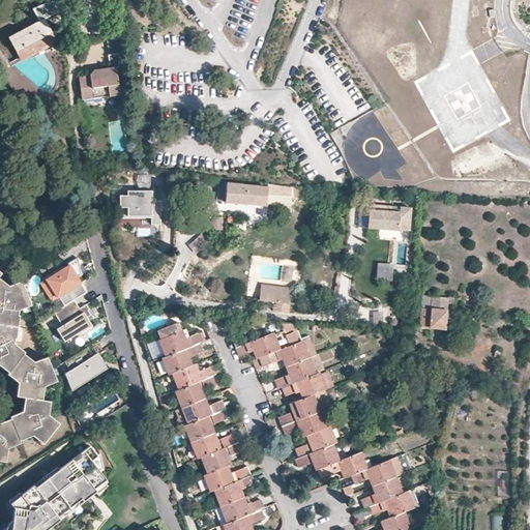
[(62,9),(57,0),(51,0),(33,9),(39,23),(9,37),(20,60),(55,41),(43,19),(62,9)]
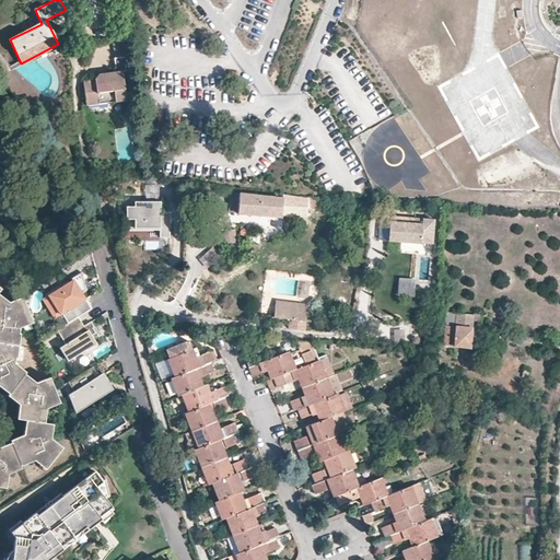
[(103,79),(100,76),(95,80),(83,81),(85,94),(86,105),(126,100),(121,72),(131,70),(129,57),(114,59),(115,73),(107,73),(107,79),(103,79)]
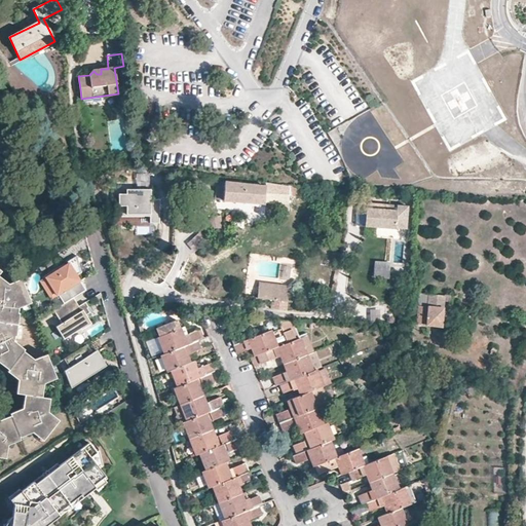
[(299,196),(300,186),(264,181),(264,183),(263,185),(224,181),(222,199),(236,201),(264,203),(265,192),(299,196)]
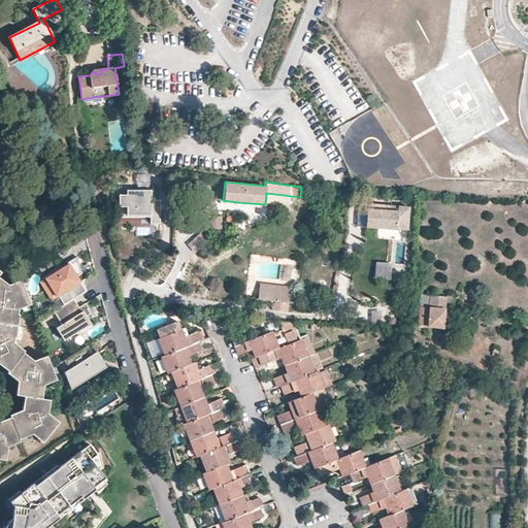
[(152,199),(152,189),(128,189),(128,193),(120,193),(120,204),(128,204),(128,212),(155,213),(155,221),(165,221),(165,199),(152,199)]
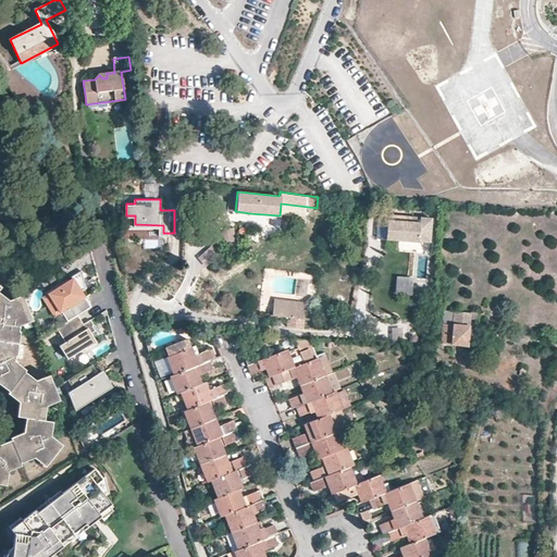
[(430,222),(391,218),(387,240),(426,245),(430,222)]
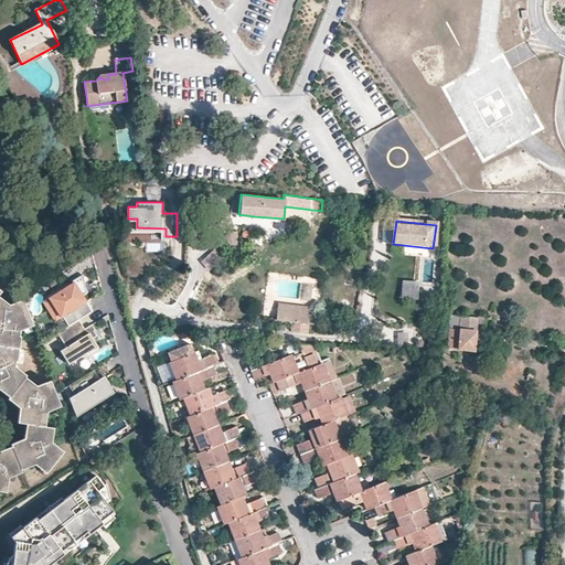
[(230,231),(230,245),(240,245),(238,230),(230,231)]
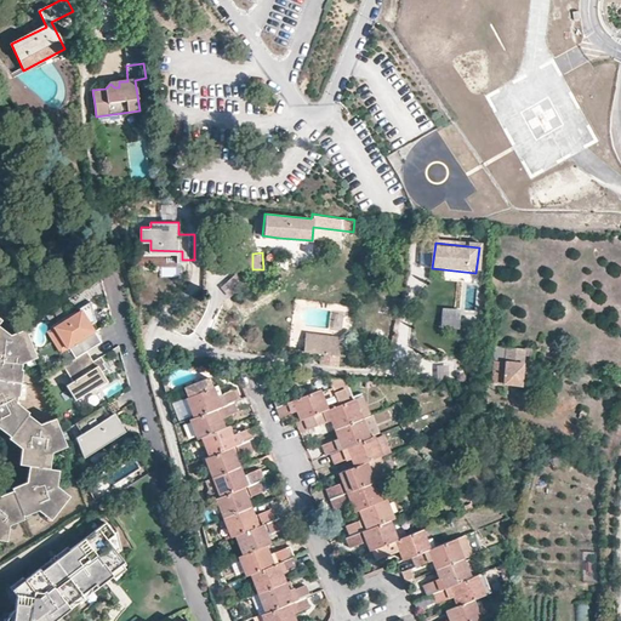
[(231,284),(216,291),(221,300),(234,292),(231,284)]
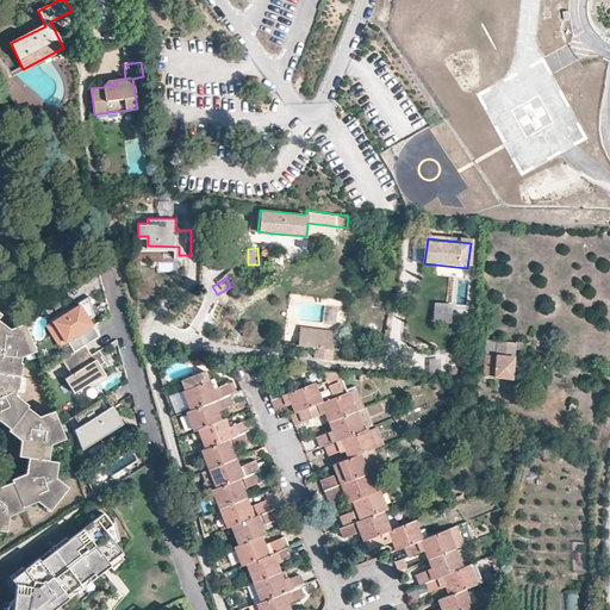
[(69,344),(75,355),(87,348),(101,340),(88,318),(95,313),(91,300),(80,307),(81,309),(55,325),(67,346),(69,344)]
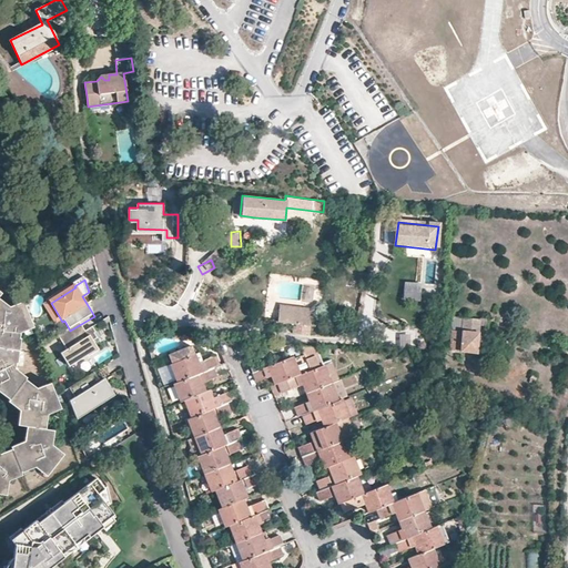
[(0,335),(6,336),(3,350),(14,352),(16,340),(19,340),(20,334),(24,333),(22,327),(31,323),(23,302),(10,307),(0,298),(0,335)]
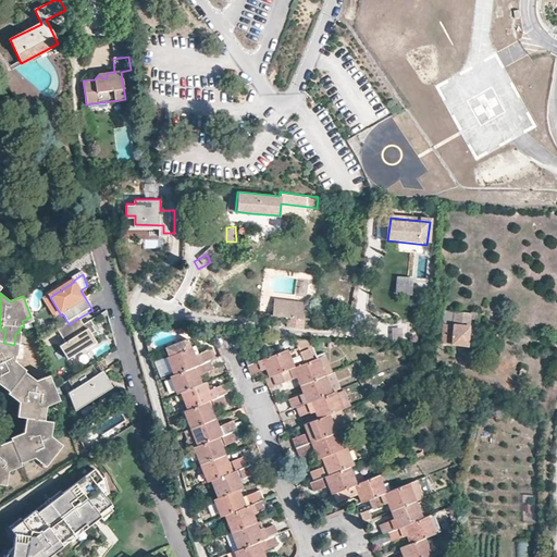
[(61,316),(50,297),(44,300),(56,320),(61,316)]
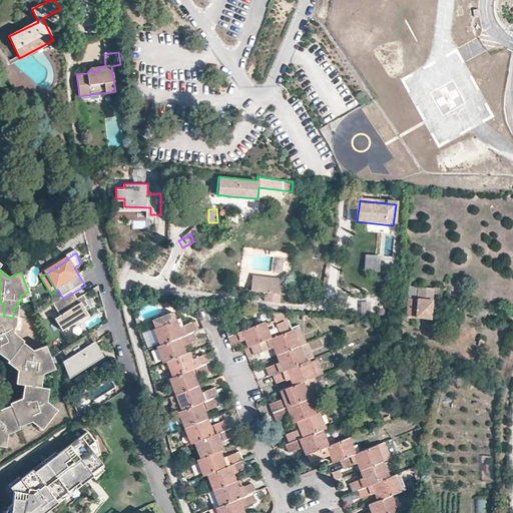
[(282,279),(252,275),(250,291),(280,294),(282,279)]
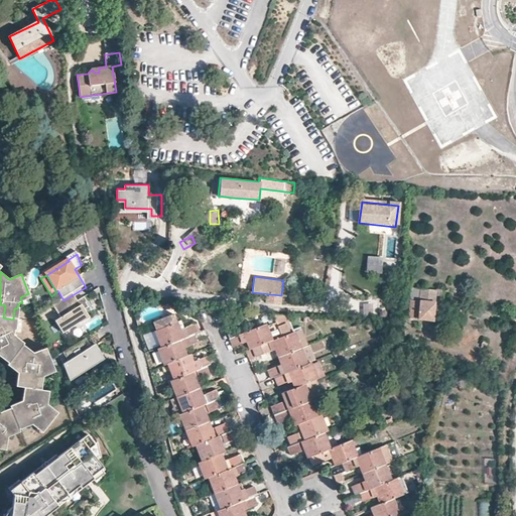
[(442,295),(442,290),(411,287),(409,317),(431,319),(432,309),(434,294),(442,295)]
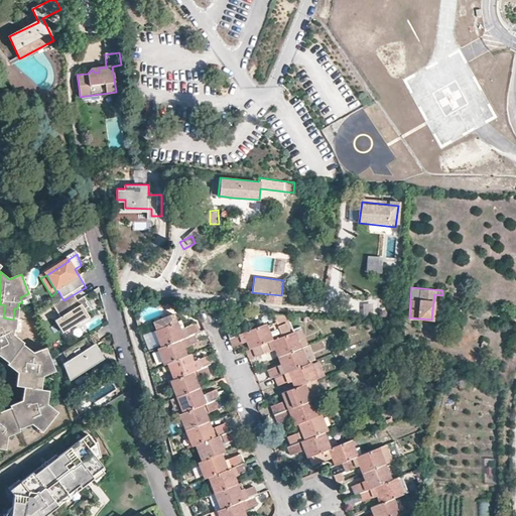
[(22,302),(31,298),(28,293),(20,297),(22,302)]
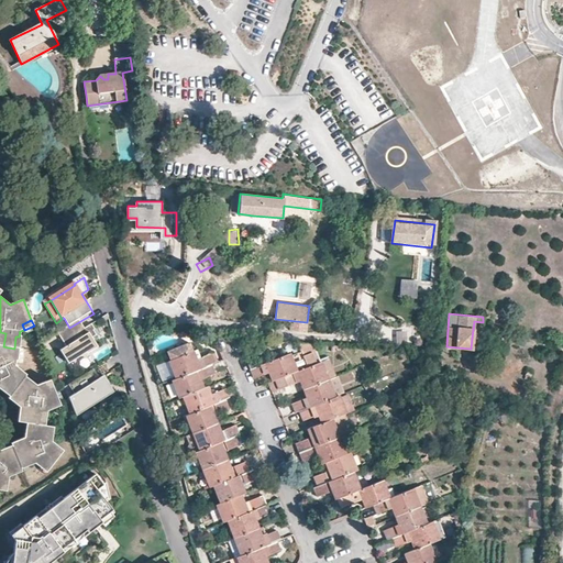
[(80,321),(69,328),(58,334),(67,349),(62,353),(69,366),(88,355),(88,356),(99,350),(94,341),(98,338),(95,333),(97,332),(94,327),(86,331),(80,321)]
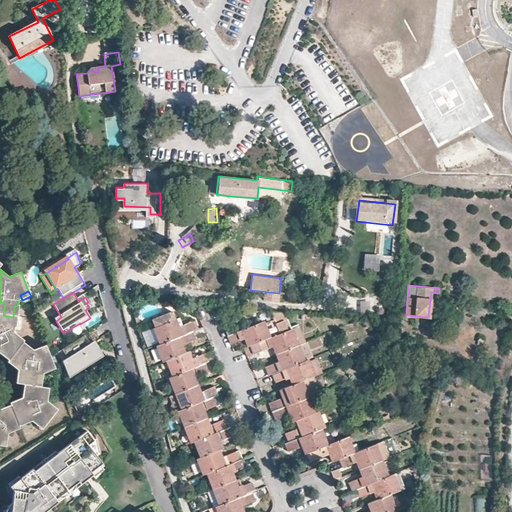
[(361,312),(371,312),(371,302),(360,303),(361,312)]
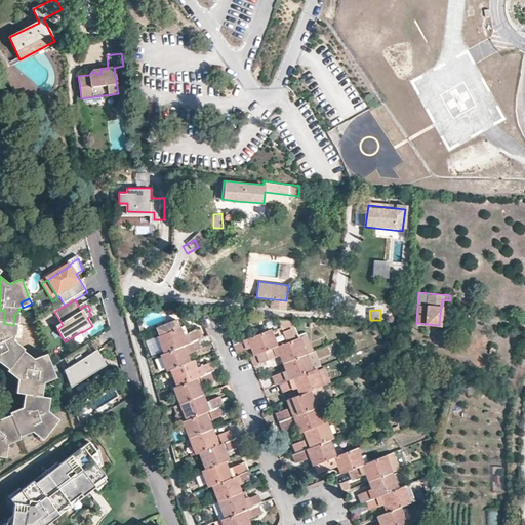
[(281,328),(271,332),(269,329),(246,337),(244,333),(235,337),(237,341),(233,342),(237,352),(251,346),(252,350),(254,354),(263,351),(298,337),(291,320),(277,319),(281,328)]
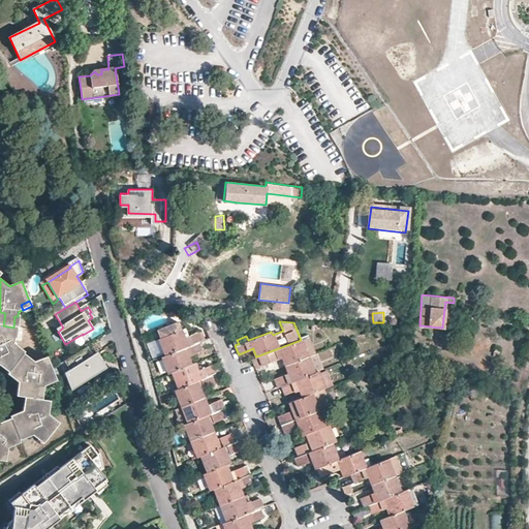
[(164,354),(198,341),(203,340),(200,336),(199,332),(184,338),(179,322),(173,324),(176,332),(159,338),(158,339),(164,354)]
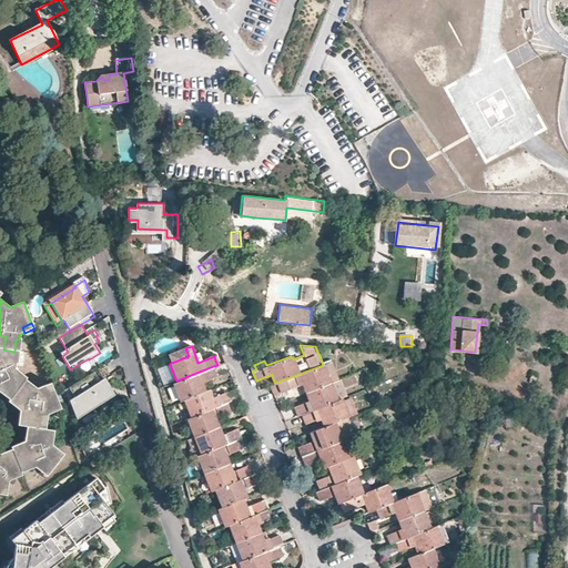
[(189,356),(185,348),(169,355),(171,363),(189,356)]
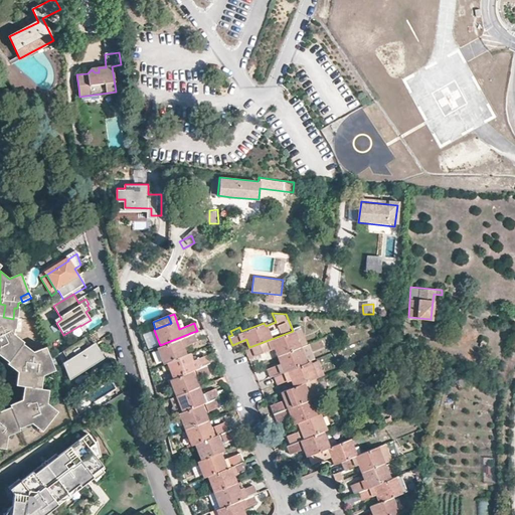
[(0,356),(0,357),(3,353),(11,360),(23,346),(24,344),(14,336),(14,331),(11,330),(13,319),(3,317),(2,327),(0,326),(0,356)]
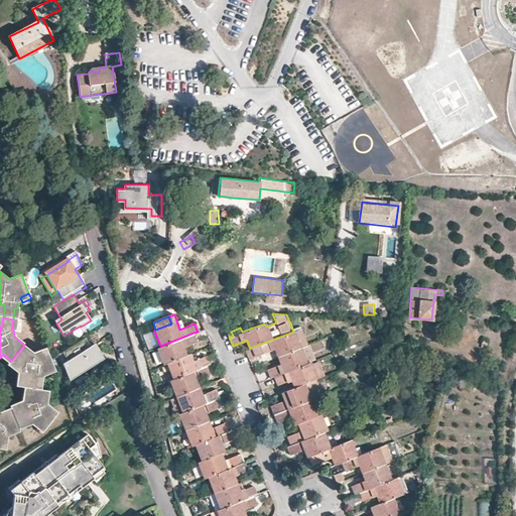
[(299,348),(293,332),(258,345),(260,350),(261,353),(275,348),(278,356),(299,348)]
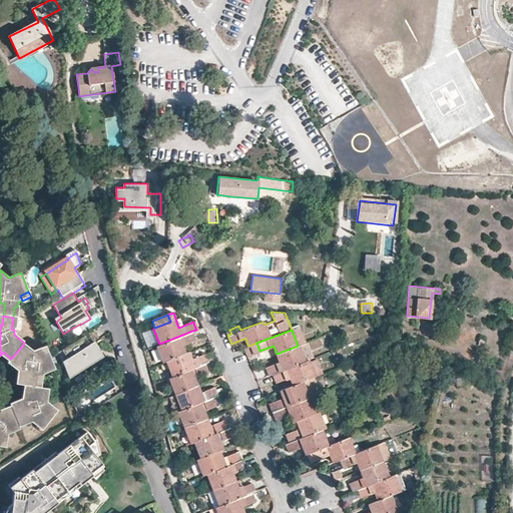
[(192,331),(159,344),(156,345),(162,361),(165,359),(185,352),(182,345),(196,340),(194,336),(192,331)]
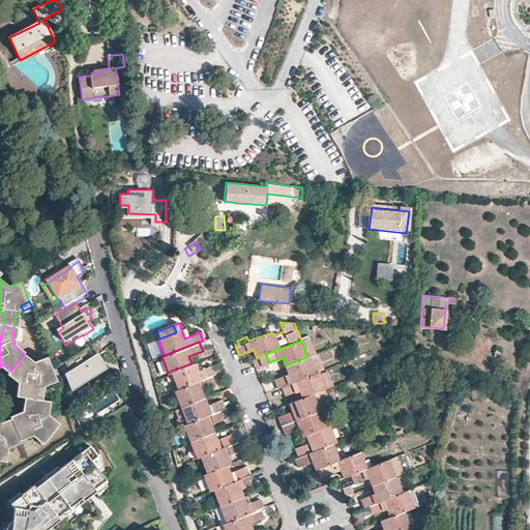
[(89,350),(63,366),(68,375),(63,378),(71,392),(92,379),(94,381),(104,375),(99,367),(104,364),(98,356),(94,359),(89,350)]
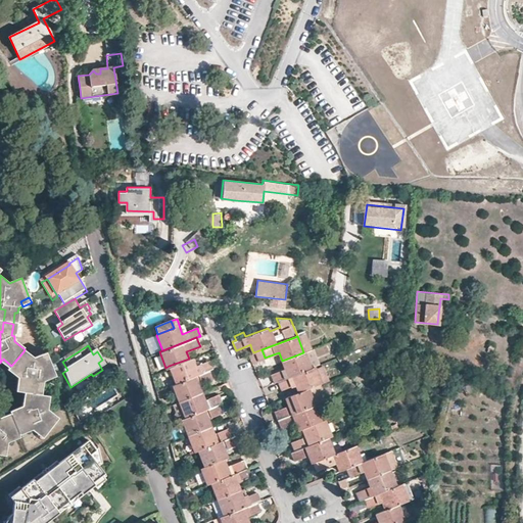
[(34,360),(24,351),(11,366),(9,367),(17,374),(14,377),(17,380),(16,384),(30,386),(29,395),(42,397),(44,384),(47,382),(46,378),(54,374),(46,355),(34,360)]
